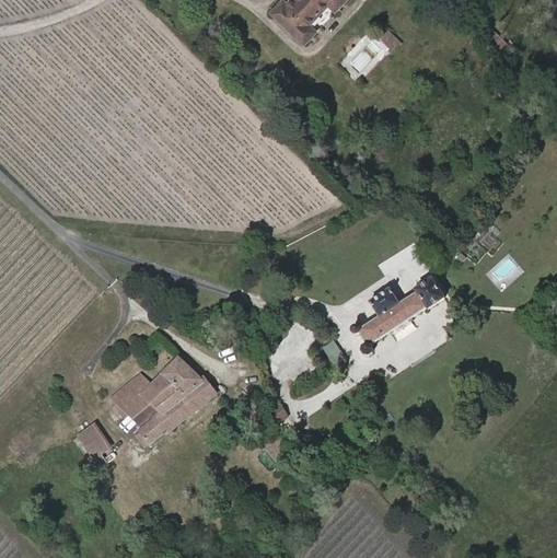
[(288,0),(286,3),(282,0),(278,0),(269,9),(302,41),(313,28),(306,22),(326,2),(333,9),(340,0),(288,0)]
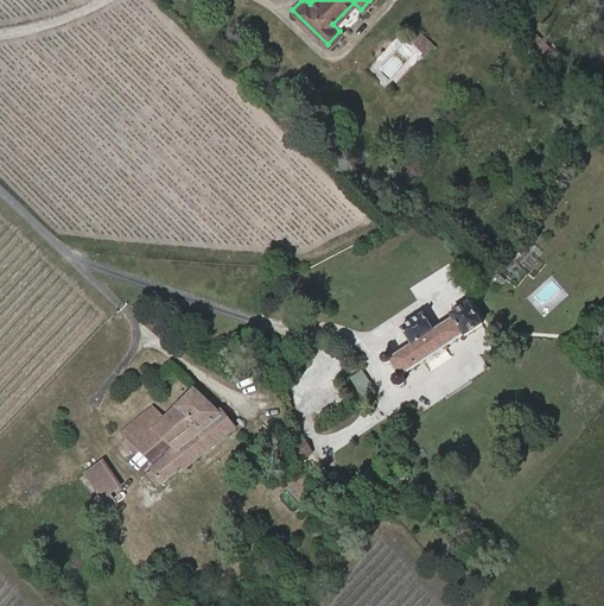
[(418,49),(427,39),(418,30),(409,39),(418,49)]
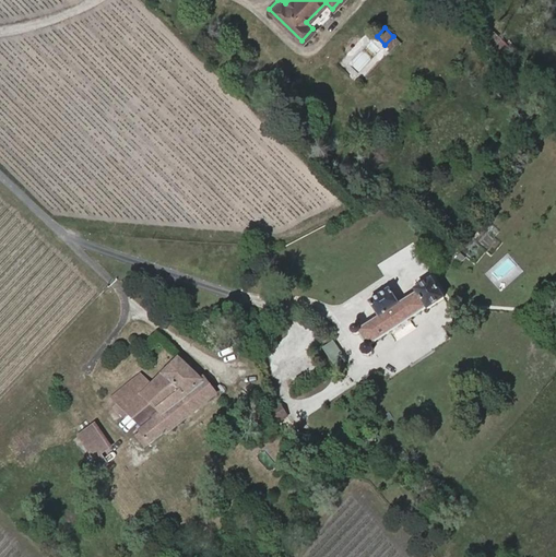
[(393,36),(385,45),(387,46),(385,48),(388,51),(398,40),(393,36)]
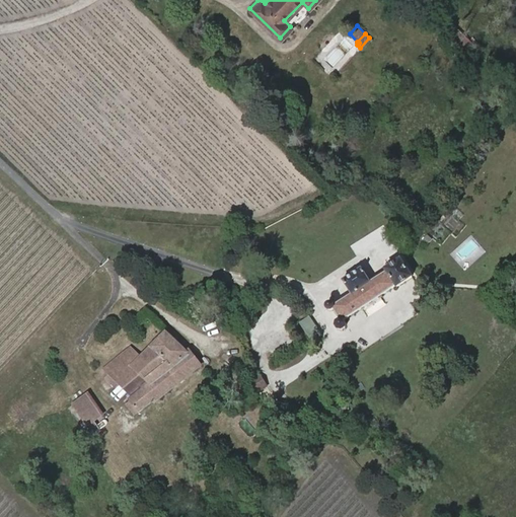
[(382,267),(376,256),(360,268),(359,266),(341,278),(350,292),(330,304),(329,302),(327,301),(325,302),(324,304),(325,307),(320,310),(329,324),(333,322),(335,327),(340,327),(344,325),(344,321),(341,316),(393,283),(394,285),(397,284),(399,287),(410,281),(408,277),(410,276),(398,256),(382,267)]
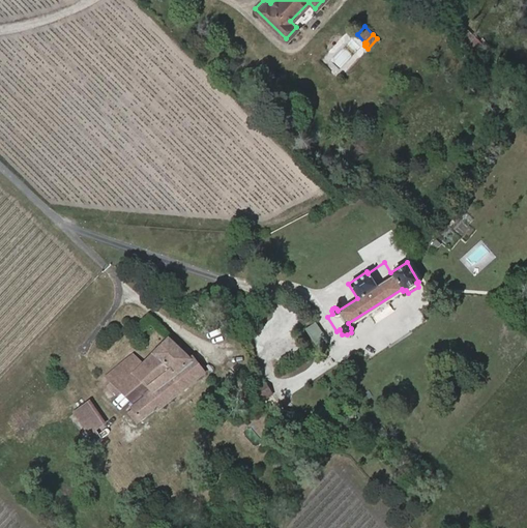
[(305,325),(317,344),(326,339),(315,320),(305,325)]
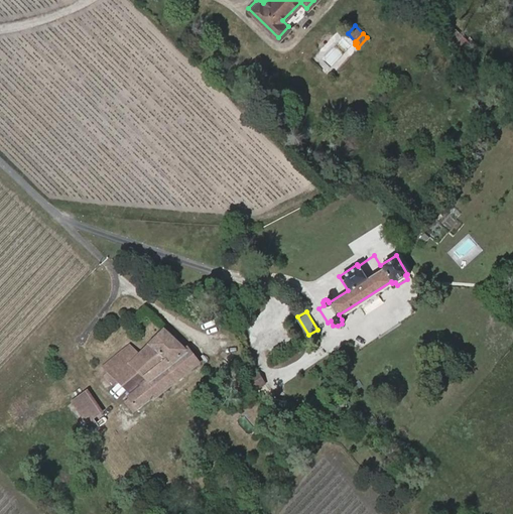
[(145,379),(128,393),(127,394),(137,406),(150,396),(151,397),(197,361),(186,348),(184,350),(162,329),(144,346),(133,335),(117,350),(145,379)]
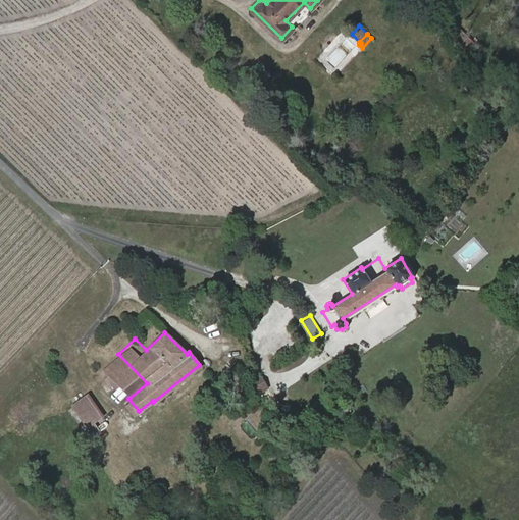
[(147,383),(118,354),(102,369),(130,398),(147,383)]
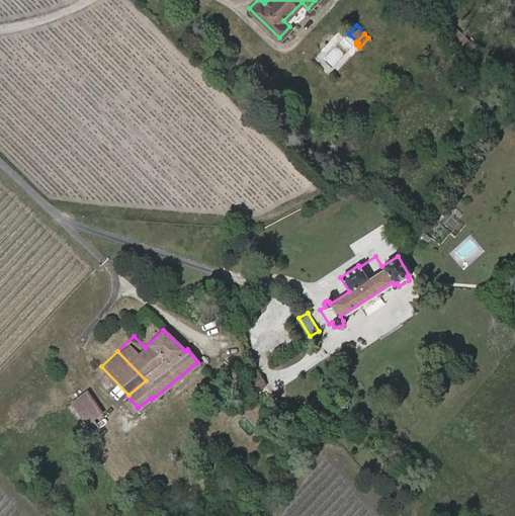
[(86,390),(69,401),(85,424),(101,412),(86,390)]
